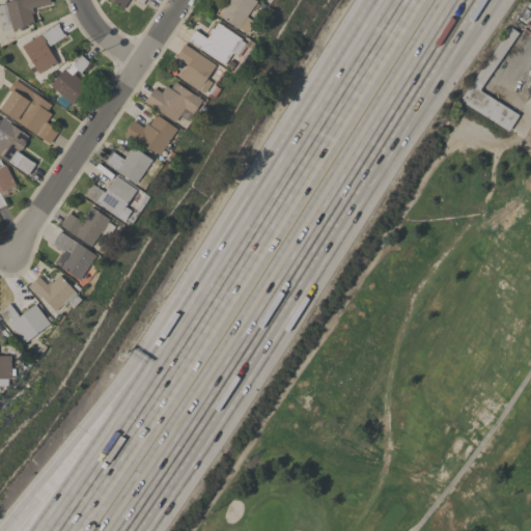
[(50,0),(51,3),(32,8),(33,14),(31,15),(34,24),(12,30),(12,29),(2,31),(0,24),(0,5),(5,4),(5,3),(16,0),(50,0)]
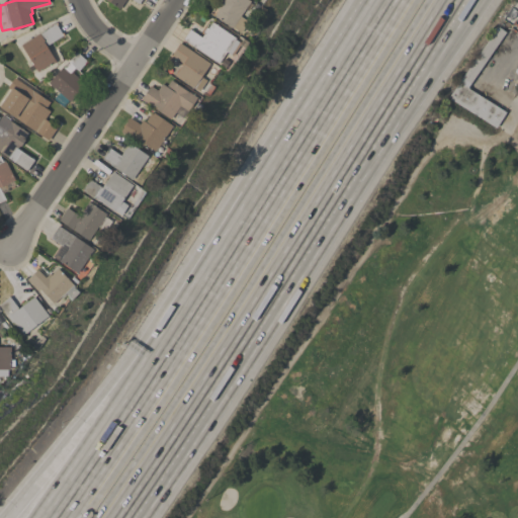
[(141,0),(139,4),(133,0),(125,0),(119,9),(106,0),(141,0)]
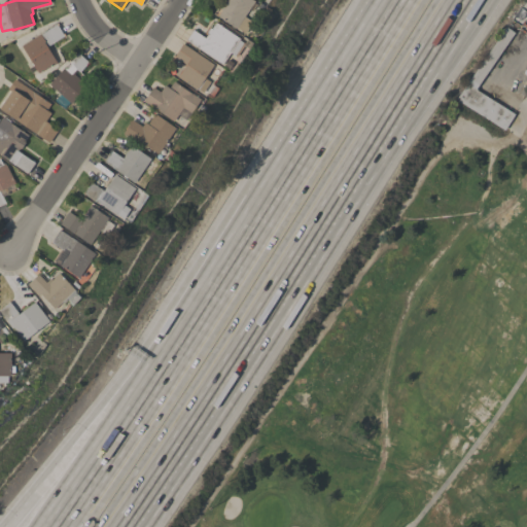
[(244,16),(252,23),(245,33),(237,28),(237,29),(218,16),(222,10),(218,7),(223,0),(252,0),(254,1),(244,16)]
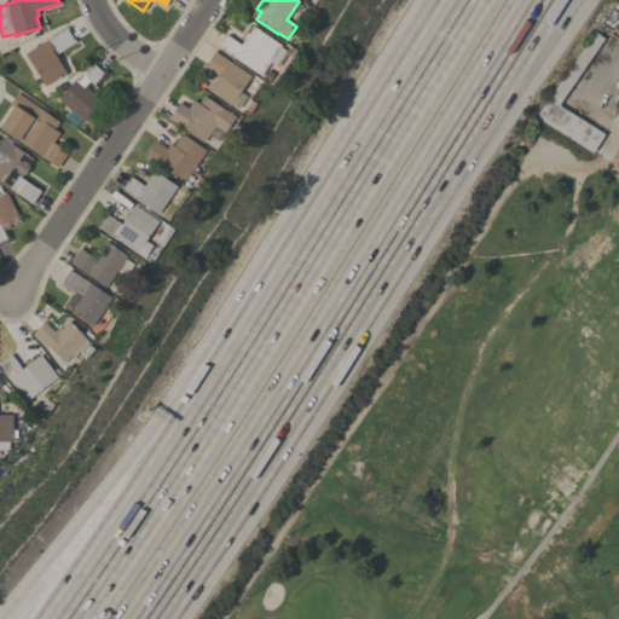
[(219,47),(226,35),(241,45),(244,40),(242,39),(247,33),(248,34),(253,27),(282,46),(281,47),(288,52),(278,67),(271,62),(261,76),(219,47)]
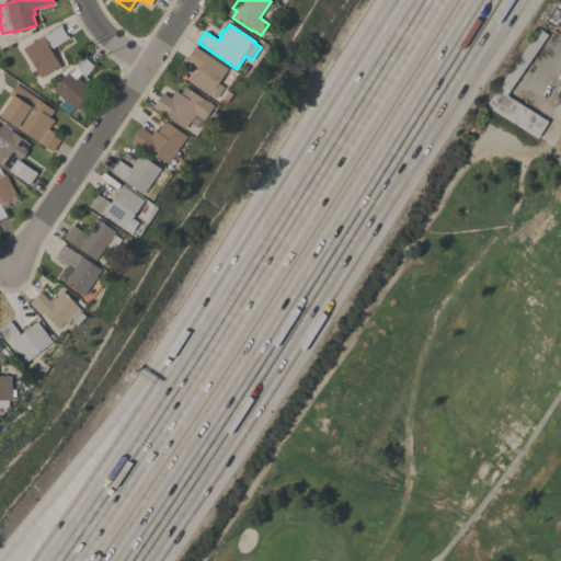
[(61,25),(63,27),(61,27),(67,36),(68,36),(69,38),(49,49),(60,67),(54,70),(41,78),(23,48),(61,25)]
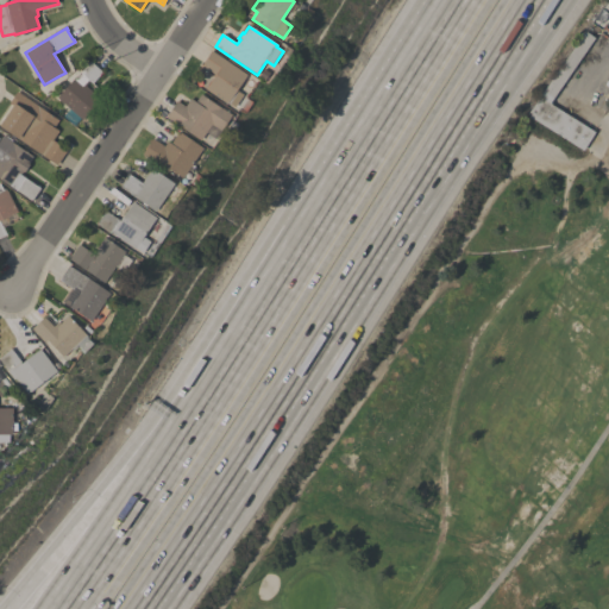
[(584,31),(595,38),(550,102),(596,132),(583,152),(529,118),(531,115),(528,114),(584,31)]
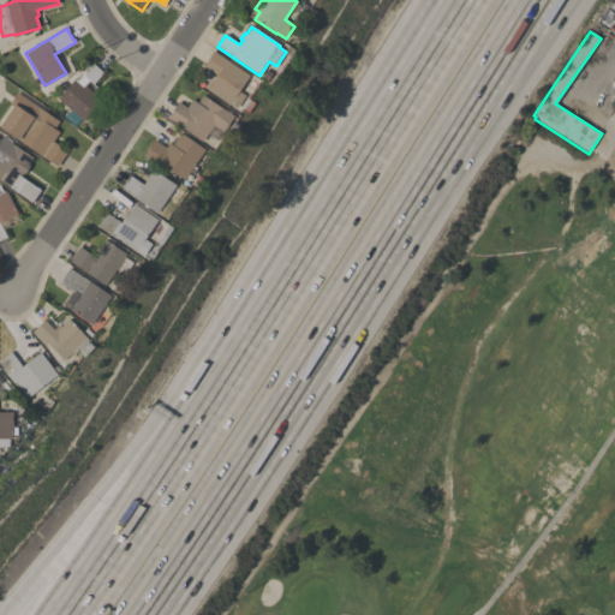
[(250,76),(239,91),(245,96),(238,108),(231,103),(230,105),(208,90),(218,76),(203,66),(214,51),(250,76)]
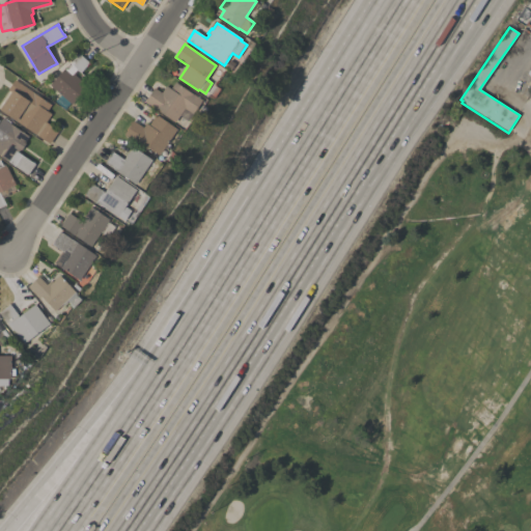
[(72,105),(70,103),(64,110),(54,101),(60,94),(50,85),(65,66),(66,67),(79,53),(89,62),(80,74),(79,72),(76,76),(87,86),(72,105)]
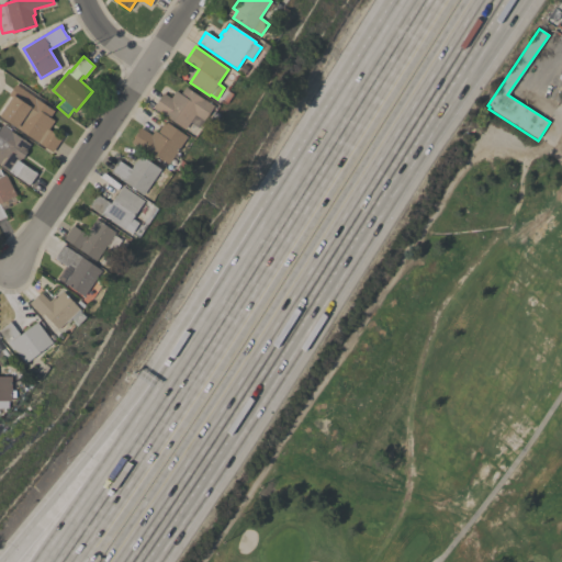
[(0,116),(0,112),(11,97),(8,94),(15,85),(54,111),(49,117),(54,121),(47,128),(63,139),(53,153),(14,126),(0,116)]
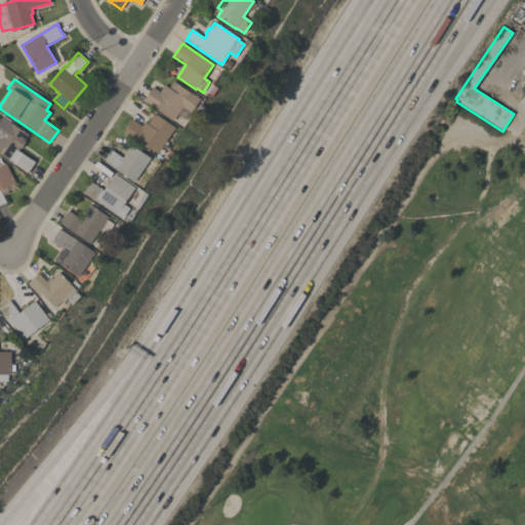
[(190,112),(185,120),(177,115),(173,121),(143,102),(153,87),(160,91),(164,85),(168,88),(173,81),(200,98),(191,113),(190,112)]
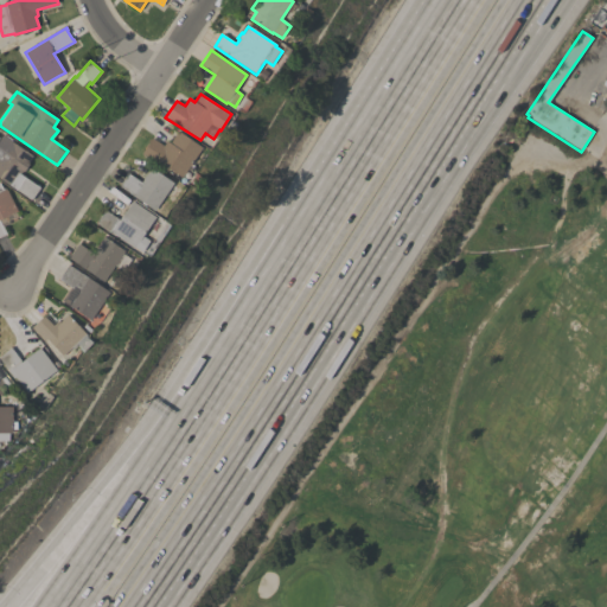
[(181,178),(158,161),(155,164),(141,154),(152,138),(164,146),(167,141),(170,144),(178,131),(203,147),(181,178)]
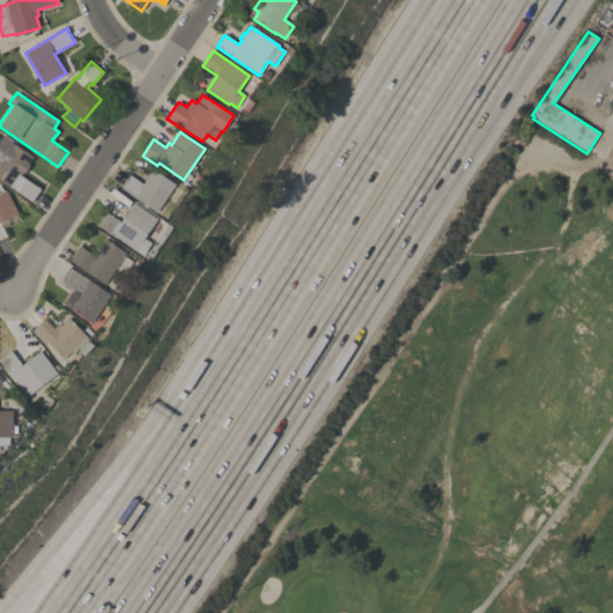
[(0,180),(0,138),(1,137),(34,158),(29,164),(30,165),(24,174),(23,173),(20,176),(41,189),(32,202),(0,180)]
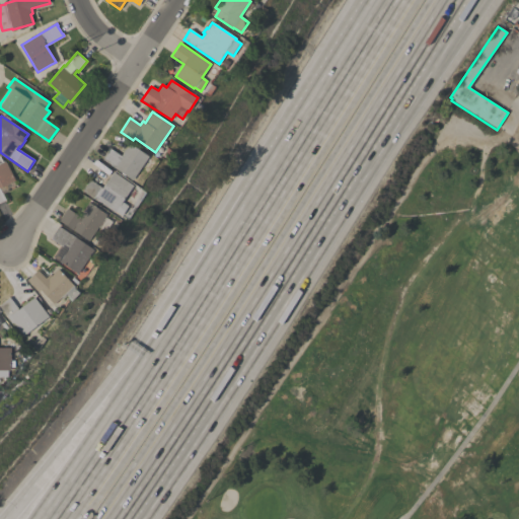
[(132,180),(102,159),(109,148),(121,156),(130,143),(148,156),(132,180)]
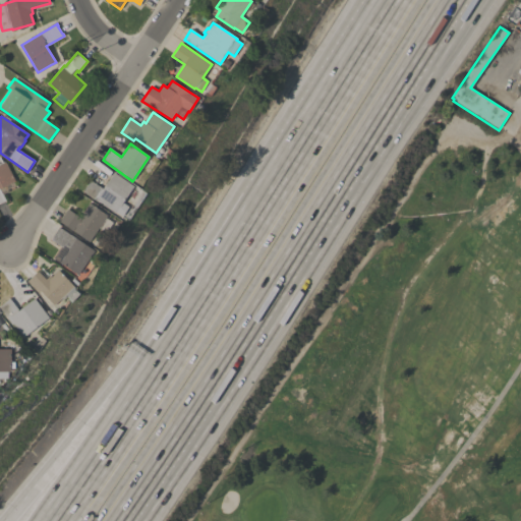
[(15,180),(6,185),(8,188),(1,192),(6,200),(0,204),(0,157),(3,163),(5,162),(15,180)]
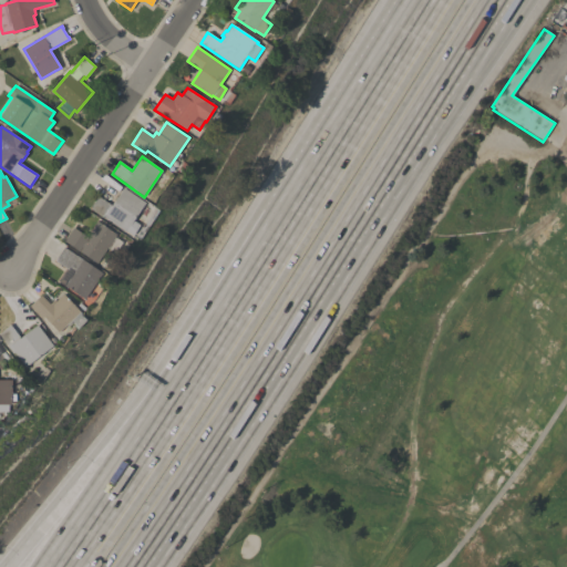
[(145,203),(133,220),(141,225),(133,236),(126,230),(125,232),(103,216),(103,217),(90,208),(99,196),(112,205),(124,188),(145,203)]
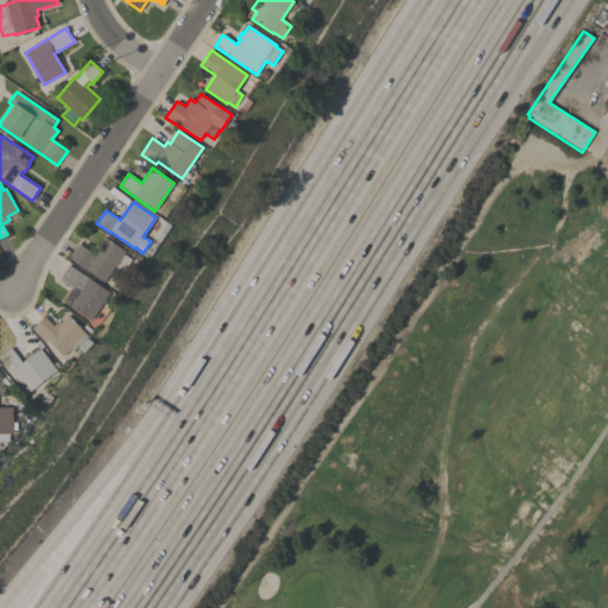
[(131,259),(122,272),(115,266),(103,283),(69,258),(78,244),(93,253),(105,238),(125,252),(124,254),(131,259)]
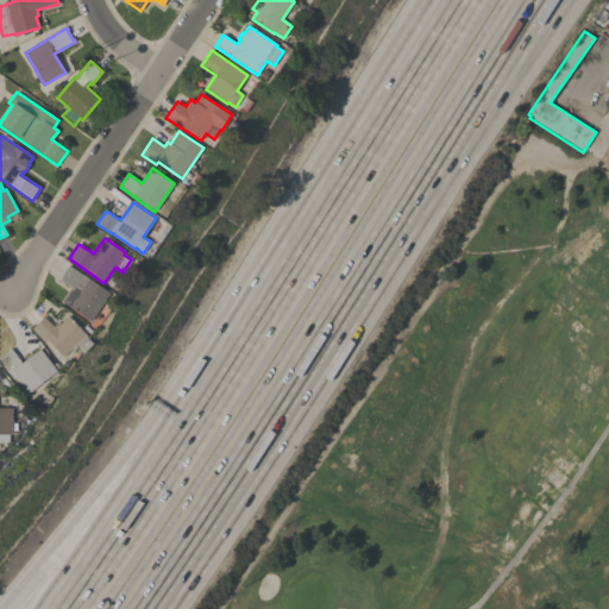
[(62,301),(70,288),(60,280),(69,265),(110,293),(92,321),(69,306),(62,301)]
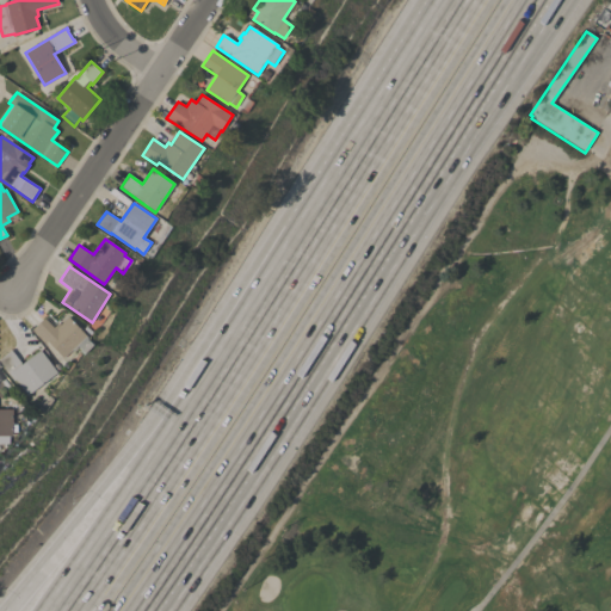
[(48,314),(57,323),(59,322),(60,325),(69,316),(87,335),(86,337),(88,338),(87,339),(93,345),(84,355),(80,351),(81,350),(79,346),(74,351),(73,350),(63,358),(48,340),(44,344),(31,329),(44,318),(48,314)]
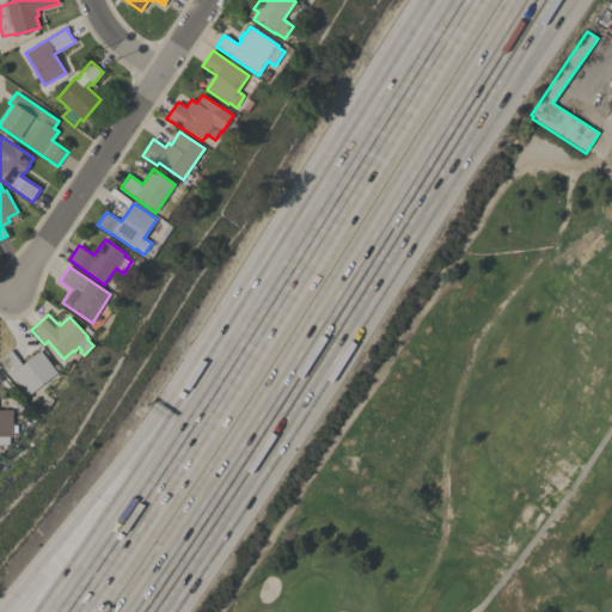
[(28,396),(16,380),(14,381),(8,373),(0,361),(0,359),(11,350),(22,365),(31,356),(30,354),(37,348),(57,373),(28,396)]
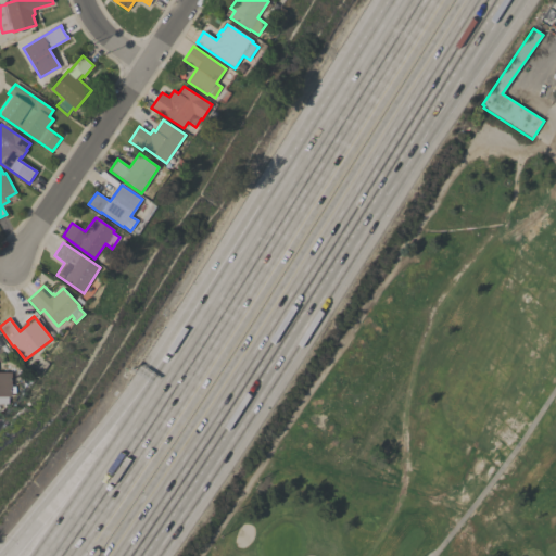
[(0,404),(0,357),(3,357),(3,361),(0,361),(0,373),(11,373),(11,396),(9,396),(9,404),(0,404)]
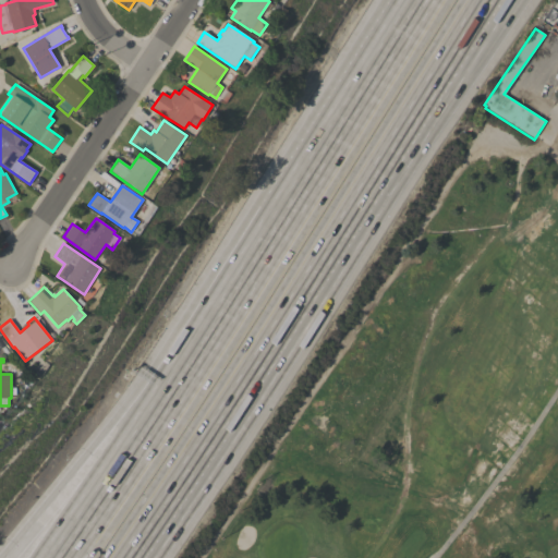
All buildings are outlined.
